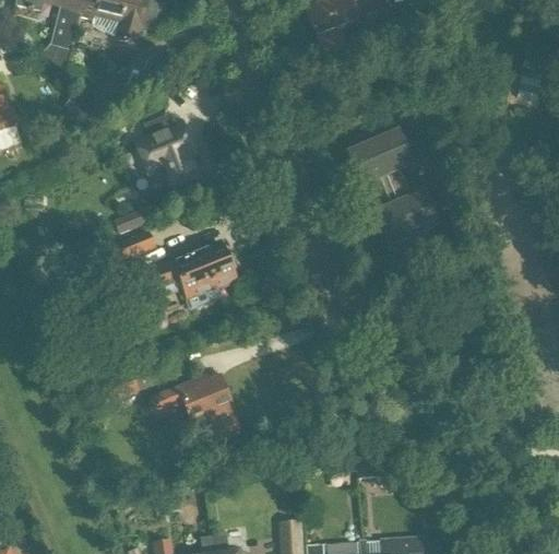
[(14,0),(14,2),(27,6),(39,8),(43,0),(47,0),(60,3),(49,42),(36,57),(62,79),(71,48),(79,14),(81,14),(83,0),(14,0)]
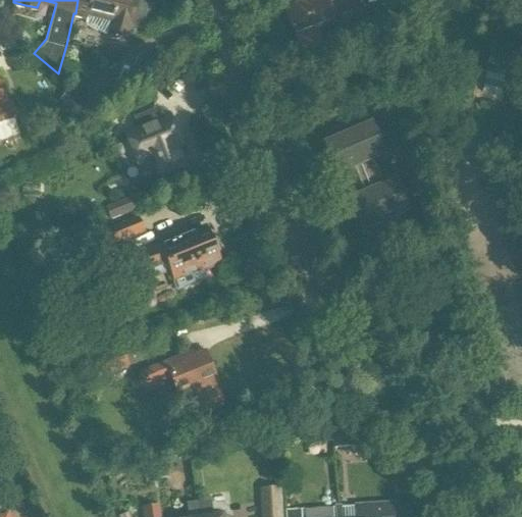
[(108,35),(126,39),(131,23),(143,24),(145,2),(141,0),(77,0),(75,13),(87,16),(86,20),(108,33),(108,35)]
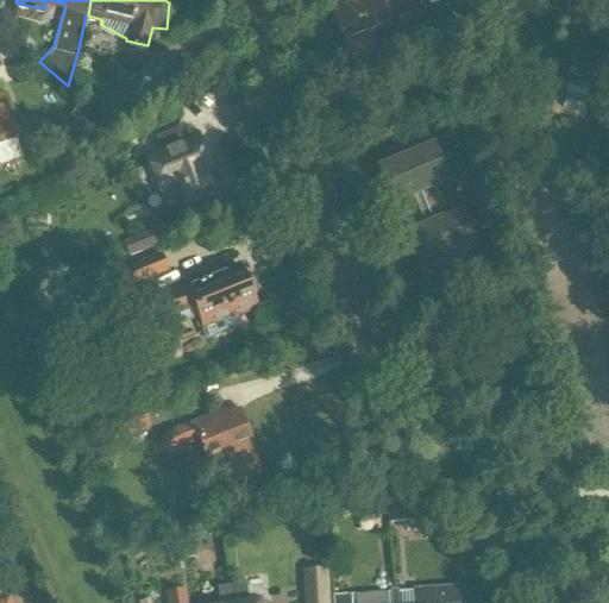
[(352,56),(377,45),(371,31),(393,22),(387,6),(402,0),(347,0),(333,6),(346,42),(352,56)]
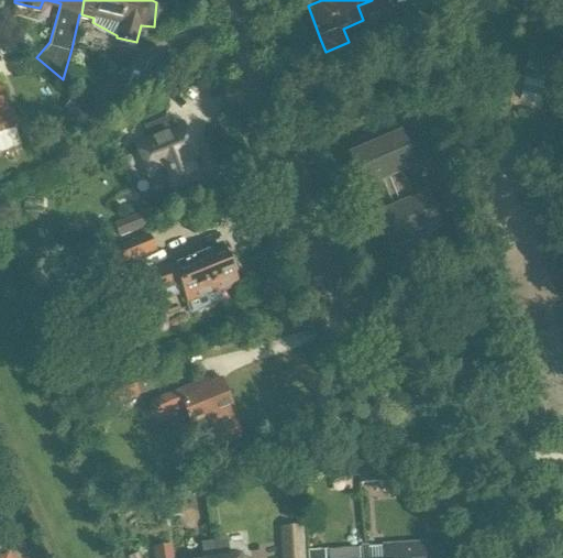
[(106,111),(129,95),(114,75),(91,90),(106,111)]
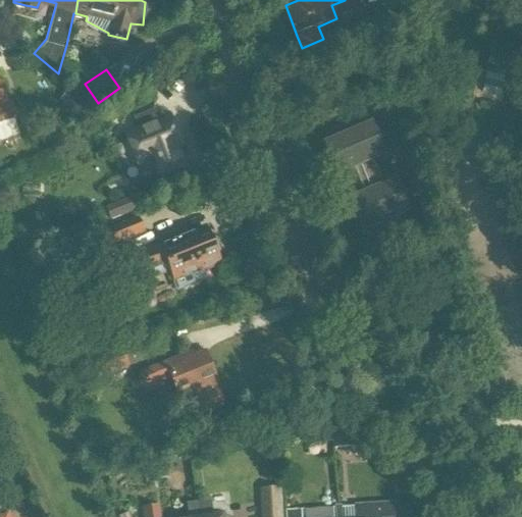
[(0,137),(19,128),(13,115),(16,114),(11,101),(9,102),(7,99),(0,81),(0,137)]
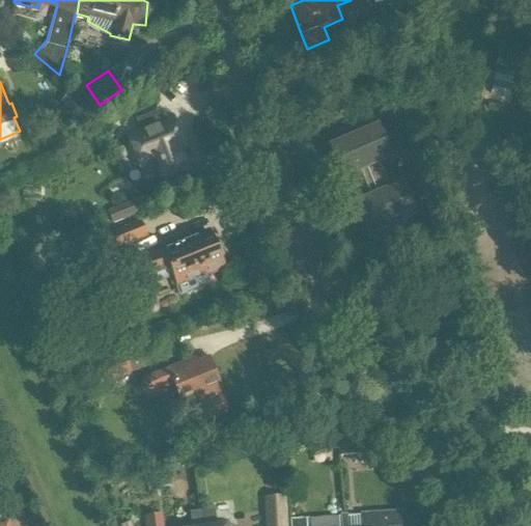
[(407,85),(385,94),(390,107),(412,98),(407,85)]
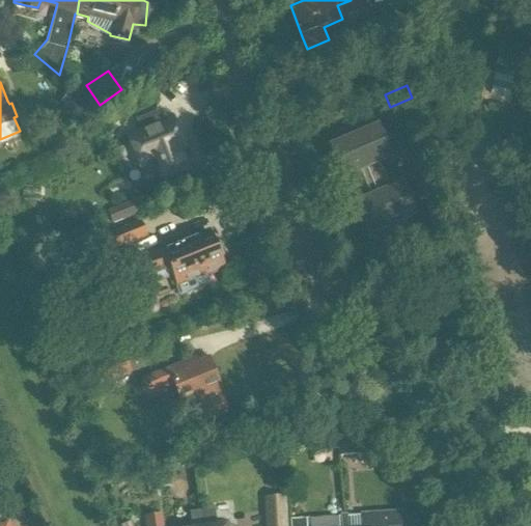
[(67,132),(84,112),(67,98),(50,117),(67,132)]
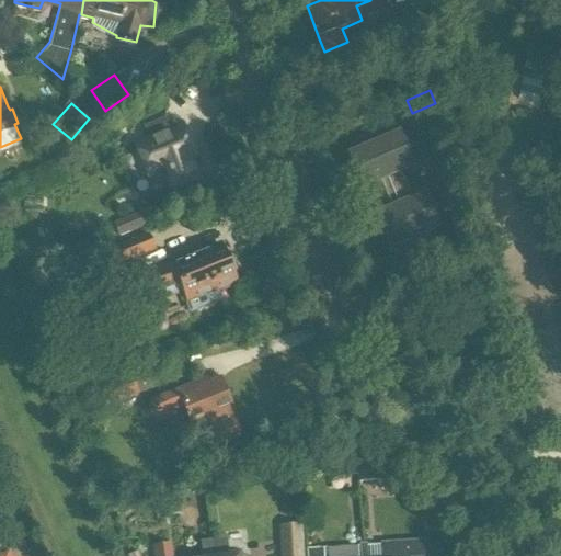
[(195,155),(182,123),(165,129),(161,116),(145,124),(149,136),(135,142),(149,174),(167,167),(174,186),(199,177),(191,157),(195,155)]
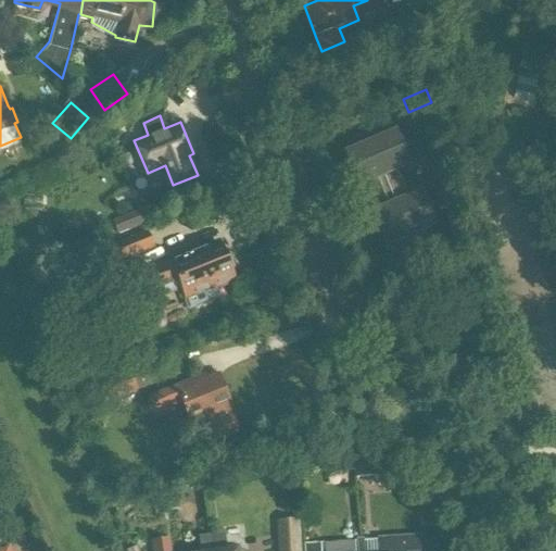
[(409,233),(437,222),(421,186),(408,191),(397,167),(412,162),(396,125),(370,136),(369,135),(365,132),(361,132),(356,132),(352,135),(350,138),(349,143),(350,146),(343,148),(359,184),(378,176),(388,200),(368,208),(384,245),(389,242),(390,243),(394,247),(399,247),(403,247),(407,243),(409,240),(411,235),(409,233)]
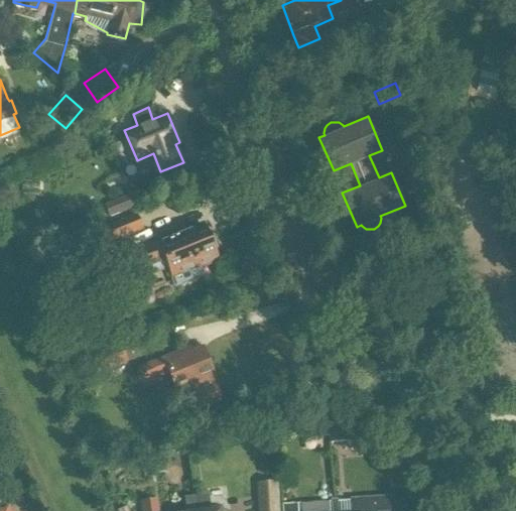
[(109,213),(129,205),(124,194),(105,202),(109,213)]
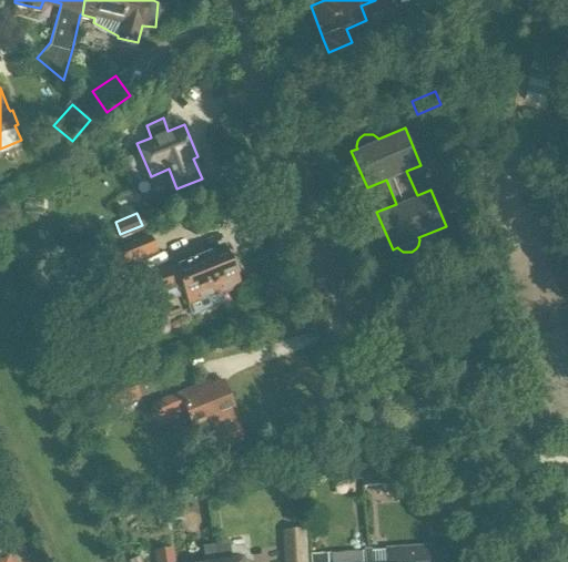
[(210,248),(140,276),(149,298),(152,297),(154,303),(184,290),(193,310),(222,299),(219,290),(240,282),(235,271),(239,268),(233,255),(229,256),(224,244),(210,249),(210,248)]
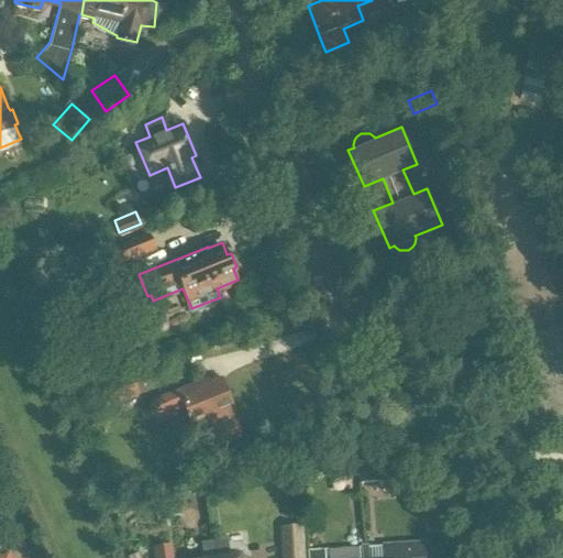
[(234,411),(221,376),(203,383),(201,379),(169,391),(151,400),(156,414),(186,402),(205,447),(240,433),(232,412),(234,411)]
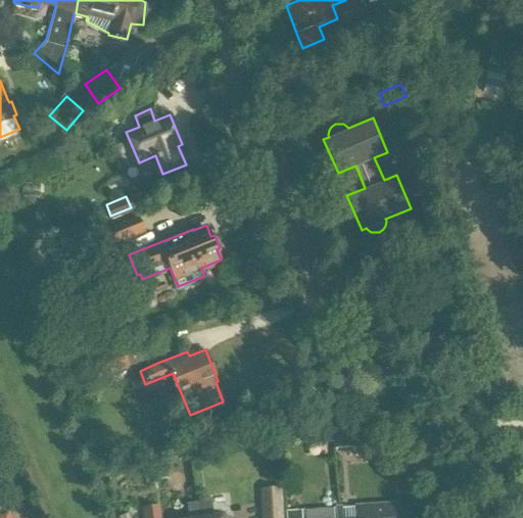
[(354,413),(332,419),(332,425),(333,436),(333,445),(357,443),(354,413)]
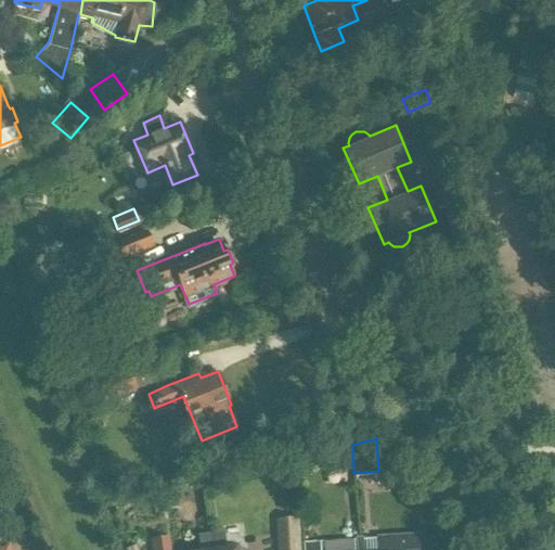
[(160,506),(178,501),(176,490),(158,494),(160,506)]
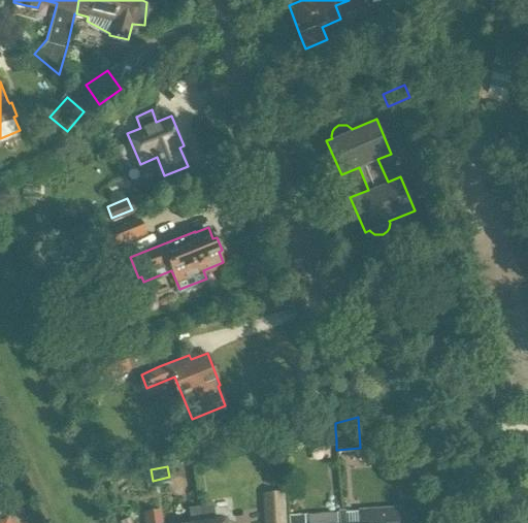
[(265,522),(289,522),(287,488),(264,489),(265,522)]
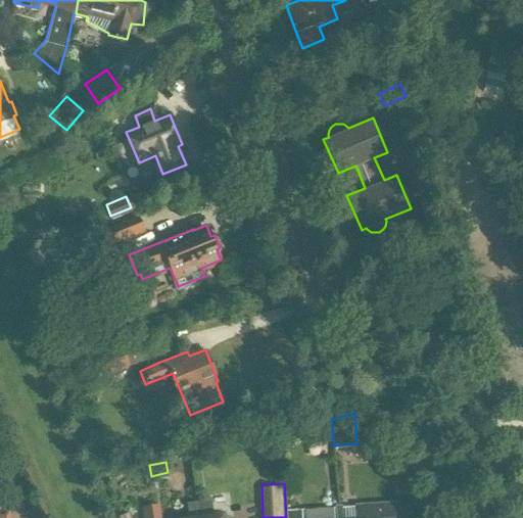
[(208,495),(197,496),(200,515),(200,516),(200,517),(234,517),(235,517),(227,513),(222,513),(211,514),(208,495)]
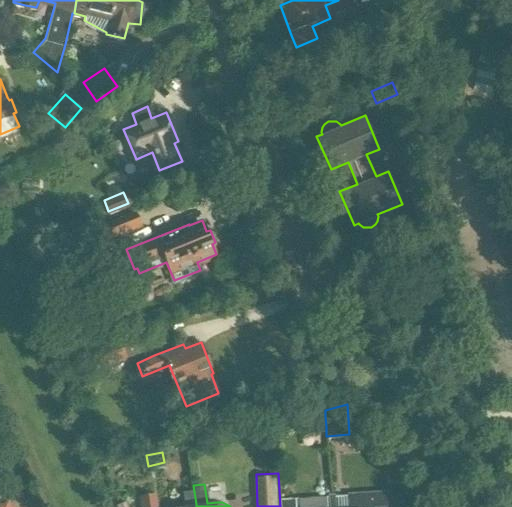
[(185,506),(178,506),(196,506),(196,505),(196,504),(193,485),(182,487),(185,506)]
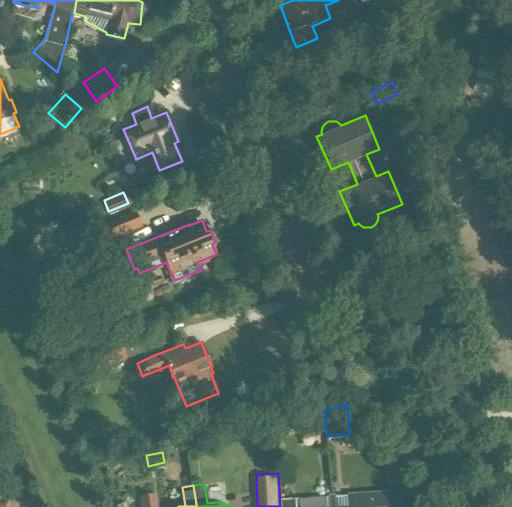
[(349,494),(332,495),(332,506),(386,506),(386,490),(349,492),(349,494)]
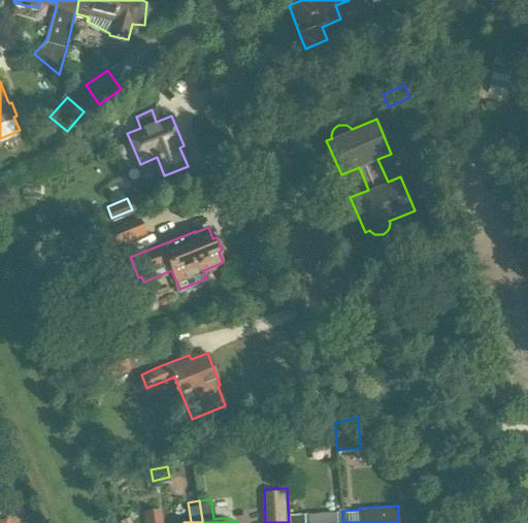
[(147,522),(161,522),(160,508),(146,510),(147,522)]
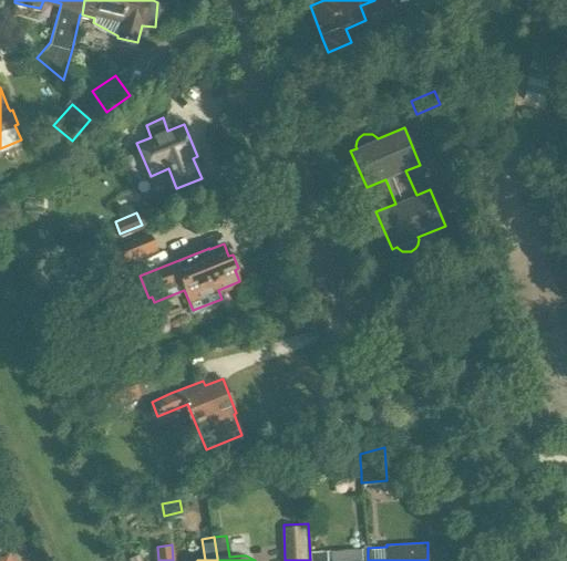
[(368,560),(368,548),(322,550),(323,560),(368,560)]
